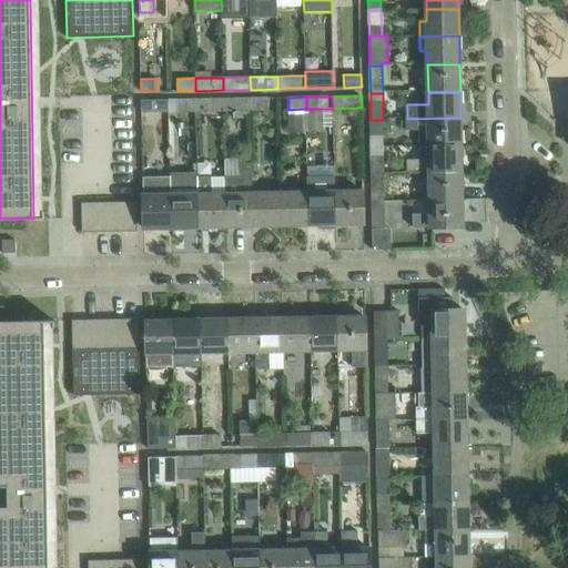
[(251,110),(251,98),(224,99),(224,111),(251,110)]
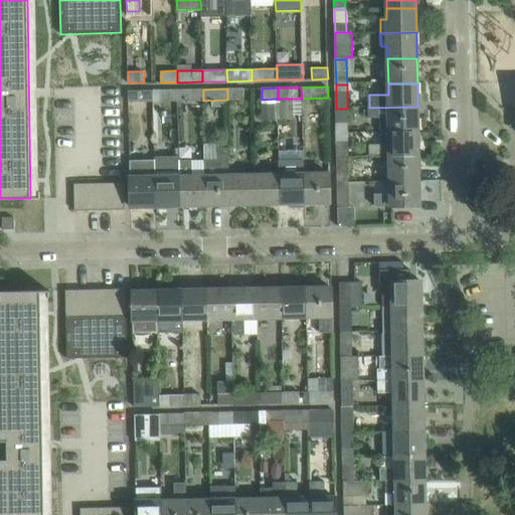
[(243,100),(243,89),(227,89),(227,100),(243,100)]
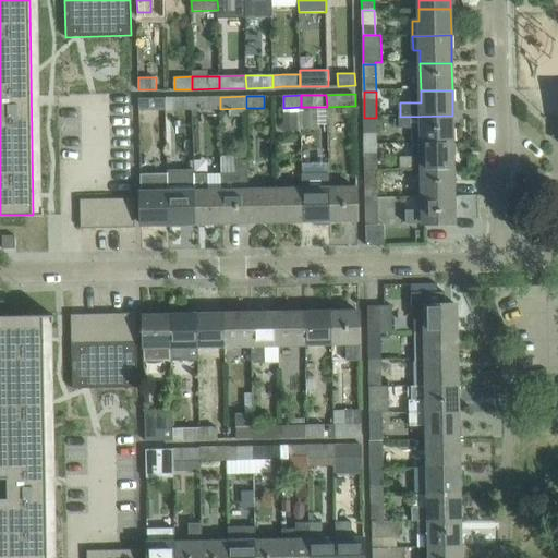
[(193,109),(193,97),(167,98),(167,110),(193,109)]
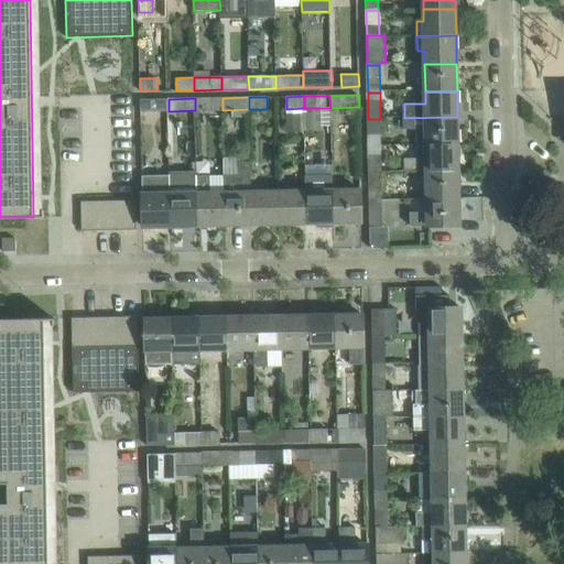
[(223,110),(223,98),(195,98),(195,110),(223,110)]
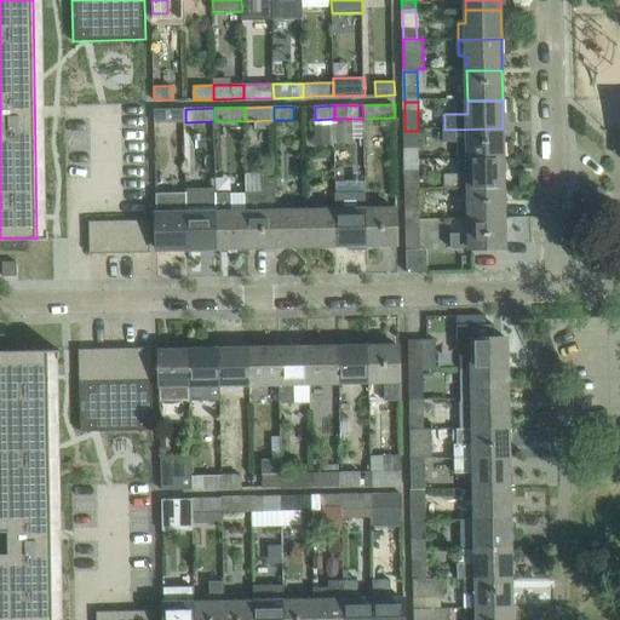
[(185,122),(185,109),(155,109),(155,122),(185,122)]
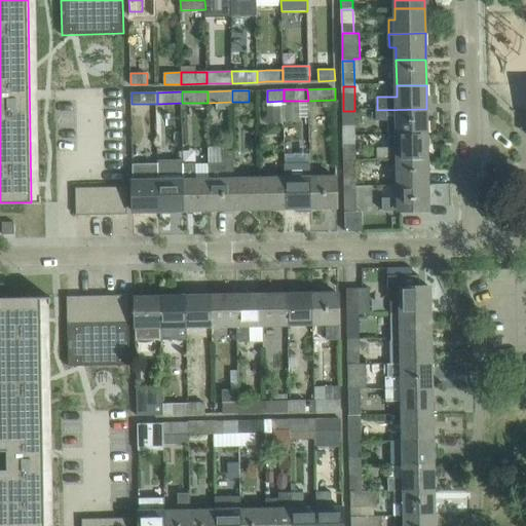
[(299,105),(286,105),(287,119),(299,119),(299,118),(299,105)]
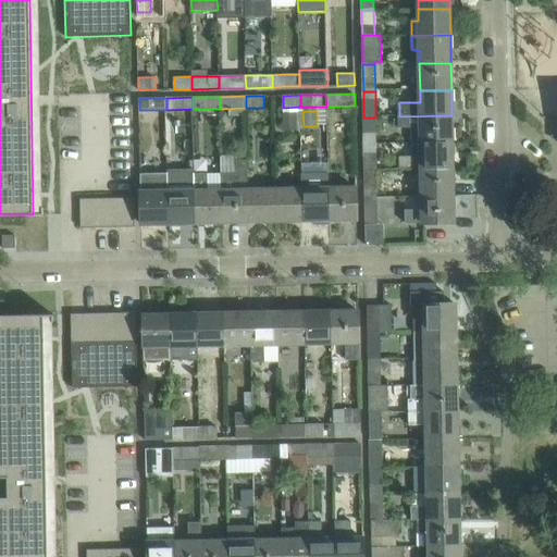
[(453,143),(452,115),(399,116),(399,127),(412,127),(412,144),(421,144),(453,143)]
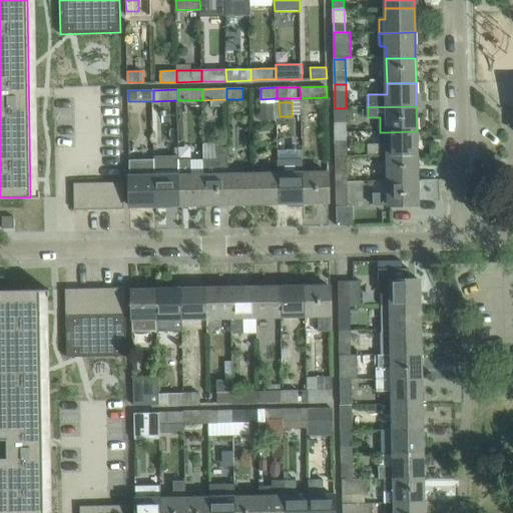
[(347,132),(346,108),(335,108),(336,132),(347,132)]
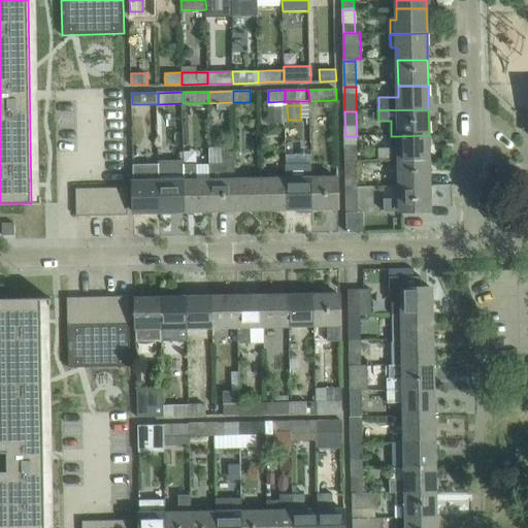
[(429,161),(429,135),(399,136),(399,147),(380,149),(380,162),(399,161),(429,161)]
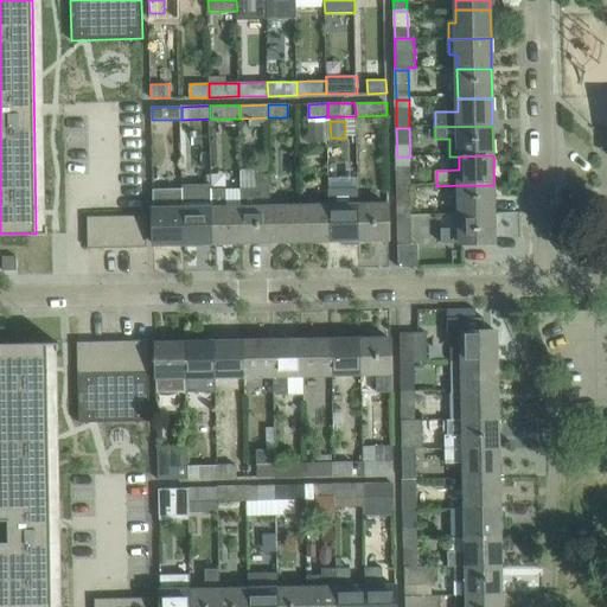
[(410,186),(410,170),(410,157),(397,157),(397,186),(410,186)]
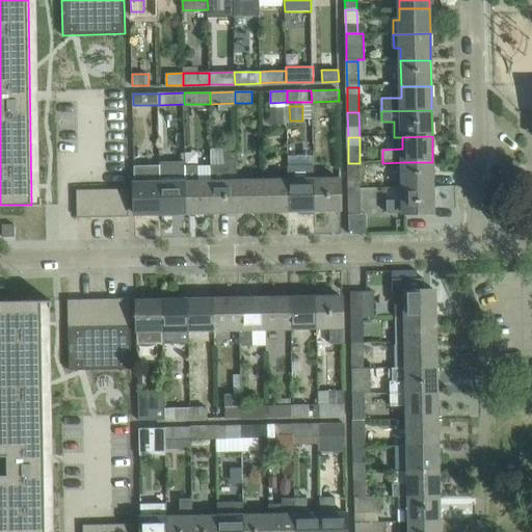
[(237,212),(237,181),(237,153),(227,153),(227,165),(211,165),(211,182),(212,212),(237,212)]
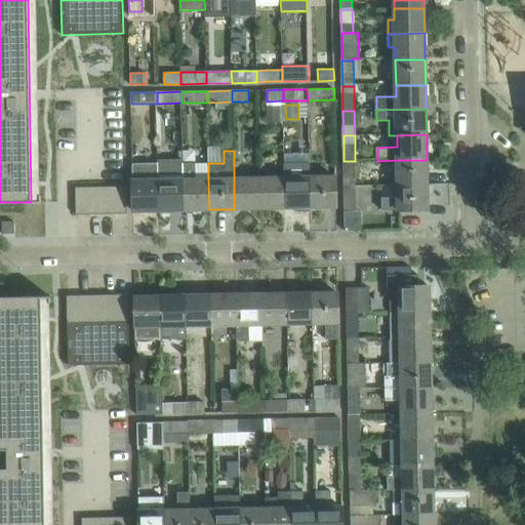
[(171,160),(158,160),(158,161),(158,180),(159,210),(185,209),(184,164),(184,159),(171,160)]
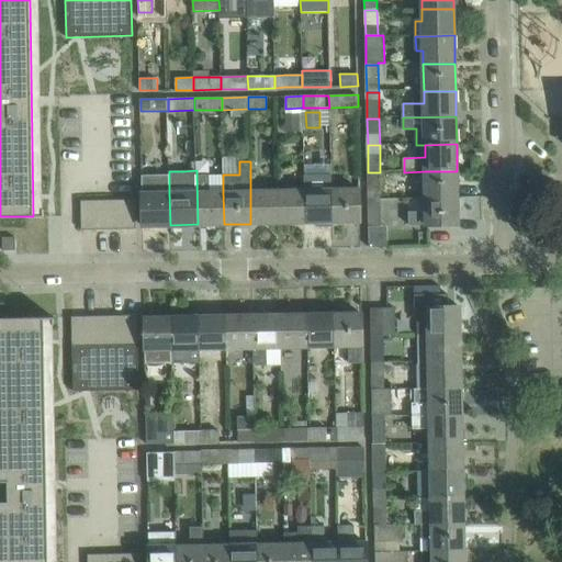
[(458,199),(457,171),(425,171),(426,199),(458,199)]
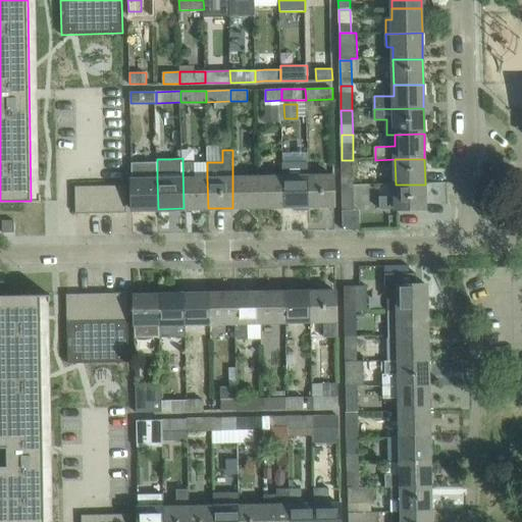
[(158,209),(157,179),(157,160),(132,161),(132,179),(133,210),(158,209)]
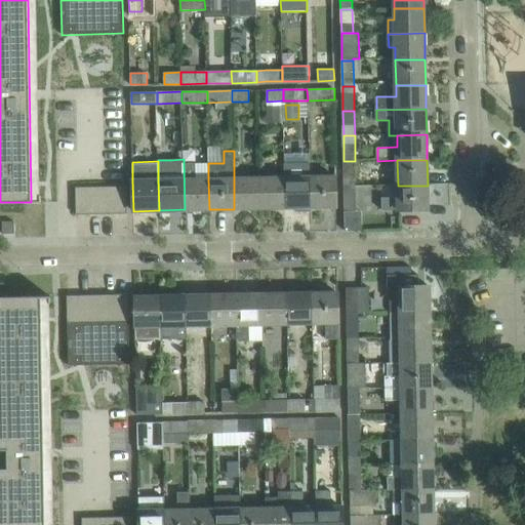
[(356,187),(355,161),(344,161),(345,187),(356,187)]
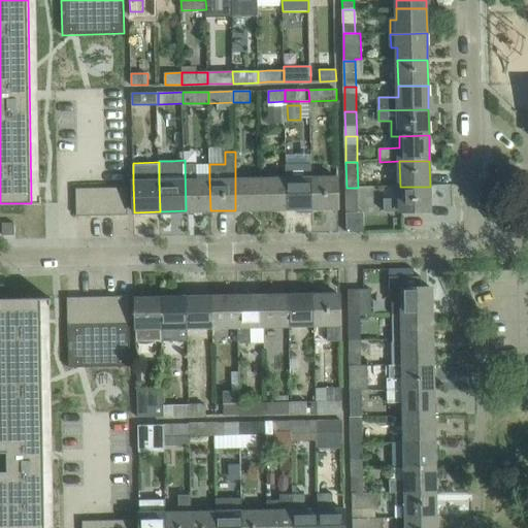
[(210,210),(209,180),(197,180),(196,164),(185,165),(186,210),(210,210)]
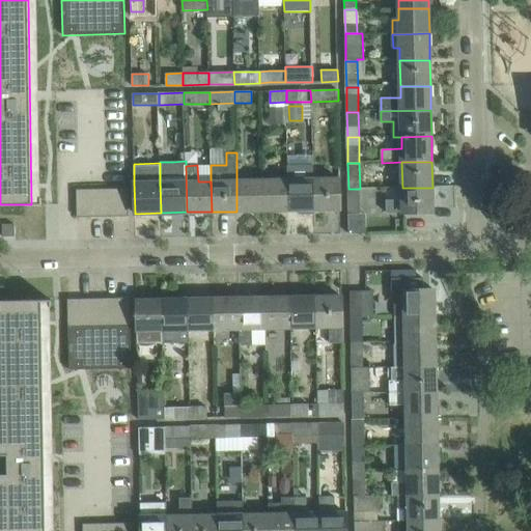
[(340,208),(340,188),(340,178),(313,179),(314,210),(340,208)]
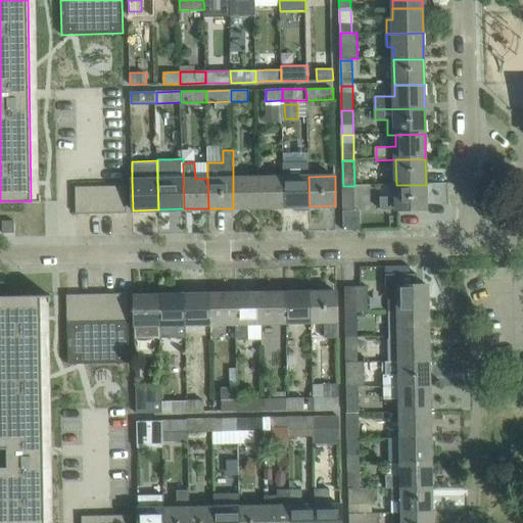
[(284,206),(283,177),(257,178),(258,207),(284,206)]
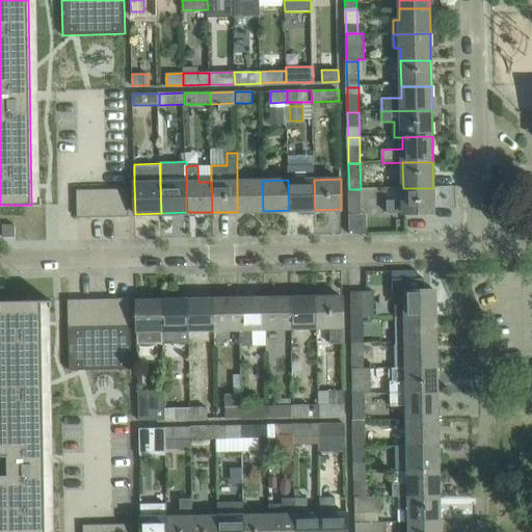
[(315,210),(314,180),(288,180),(289,210),(315,210)]
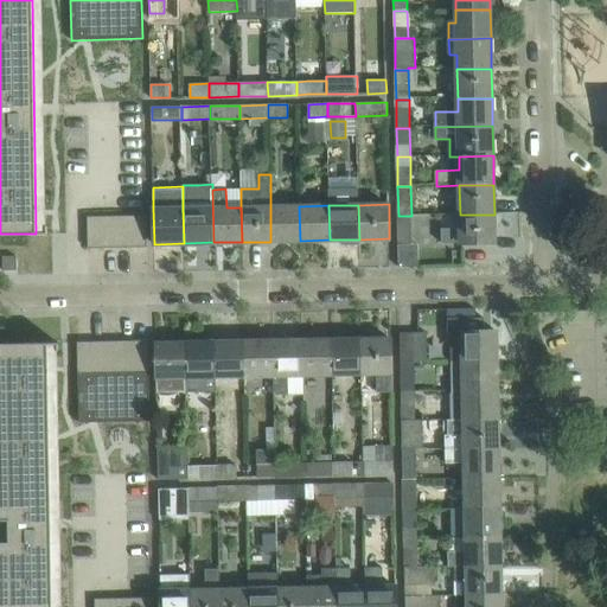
[(300,241),(299,206),(270,206),(270,242),(300,241)]
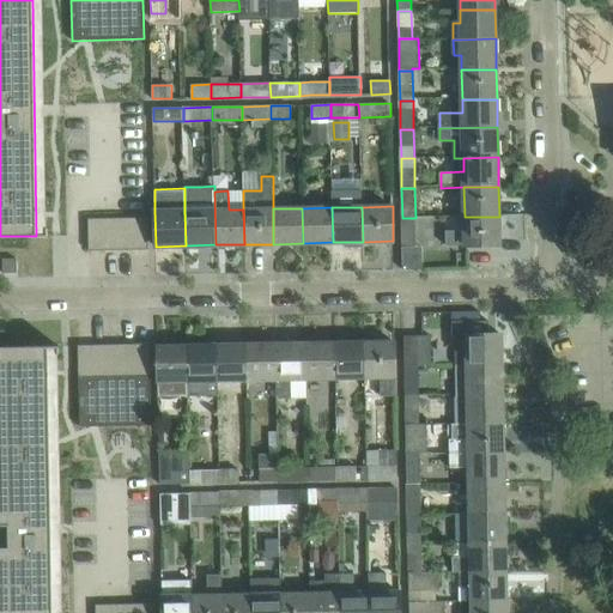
[(499,246),(499,217),(465,217),(465,230),(447,231),(447,246),(499,246)]
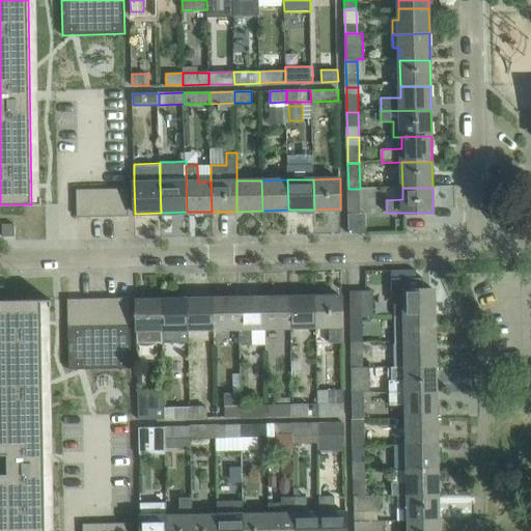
[(91,189),(77,190),(77,217),(78,217),(92,217),(91,189)]
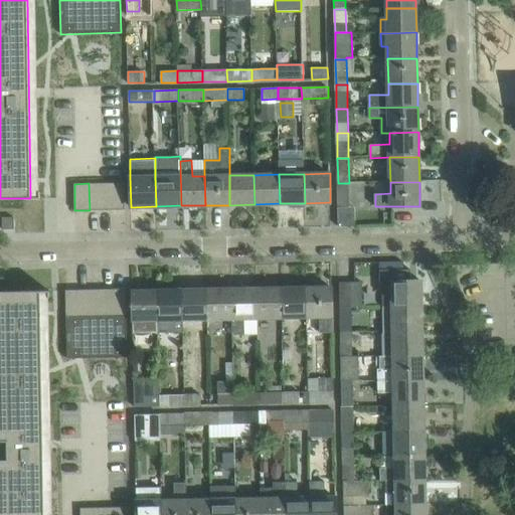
[(100,183),(89,183),(90,210),(101,210),(100,183)]
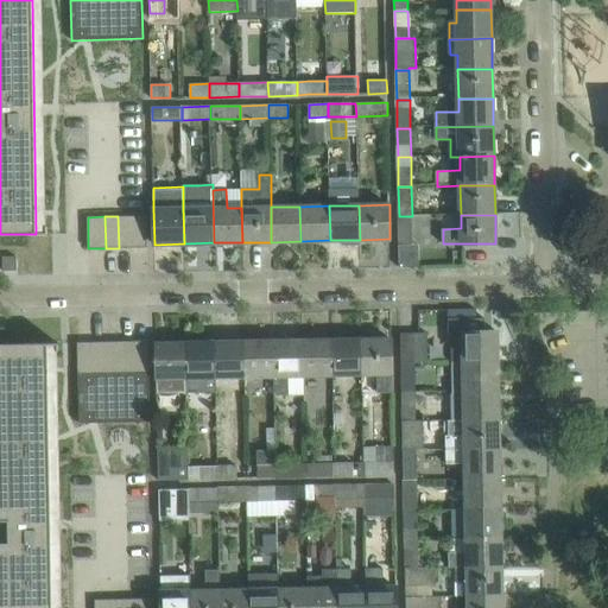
[(133,216),(118,216),(119,248),(134,247),(133,216)]
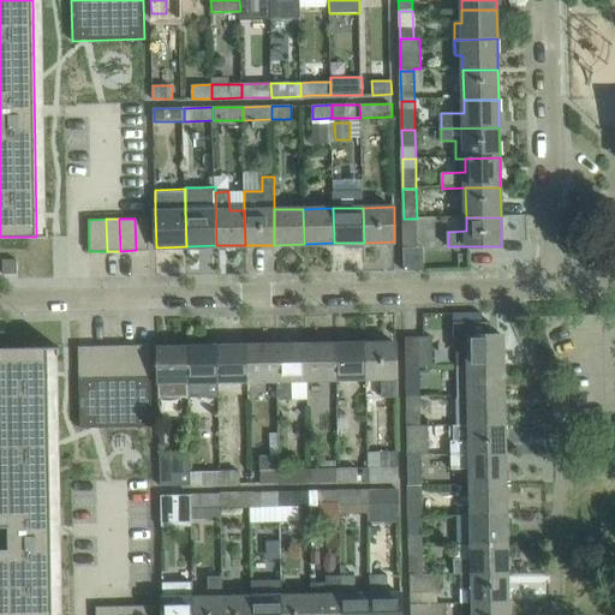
[(148,219),(135,219),(136,250),(149,250),(148,219)]
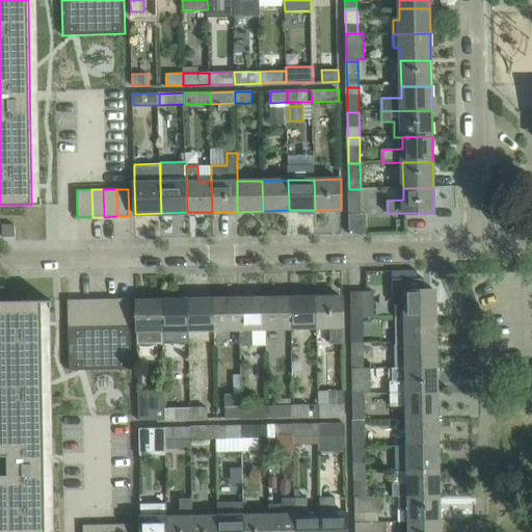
[(361,214),(361,200),(361,189),(349,189),(349,214),(361,214)]
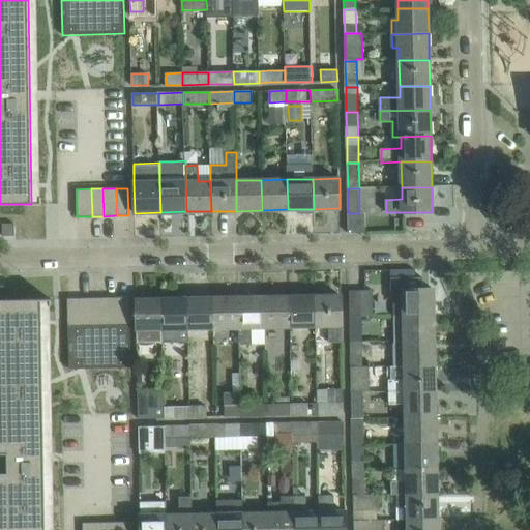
[(15,234),(15,224),(2,224),(3,234),(3,236),(15,236),(15,234)]
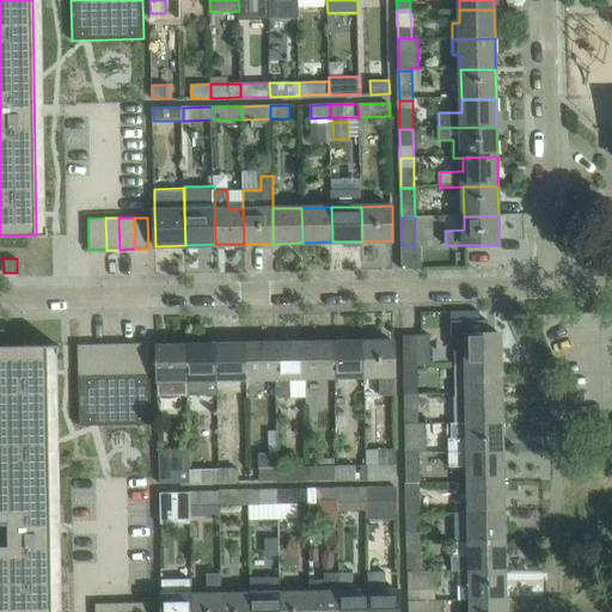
[(501,365),(501,334),(489,334),(488,320),(451,320),(452,336),(456,336),(457,366),(501,365)]
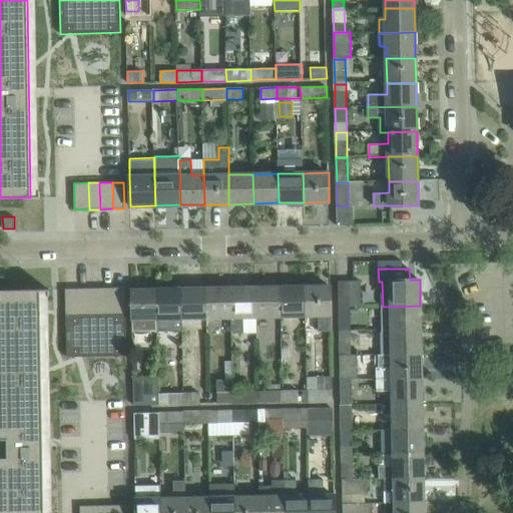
[(355,306),(355,281),(339,281),(339,307),(355,306)]
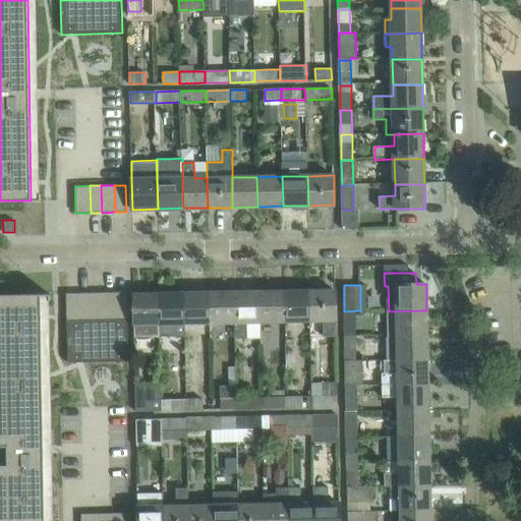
[(336,321),(336,310),(336,290),(310,291),(310,321),(323,321),(324,338),(336,337),(336,321)]
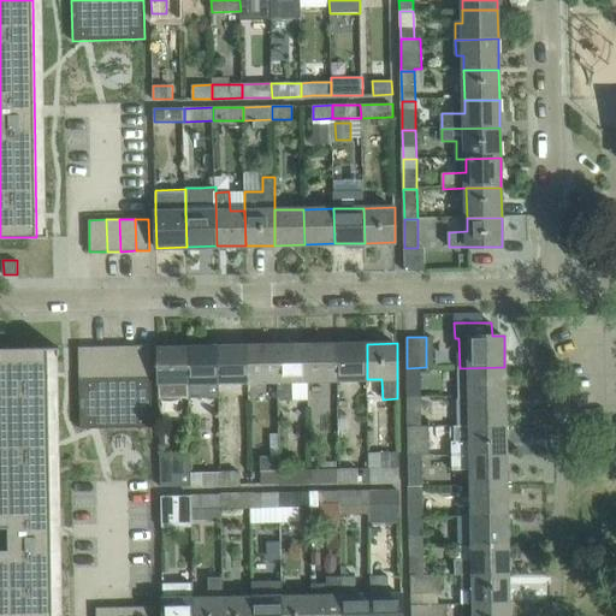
[(337,380),(337,344),(307,345),(308,380),(337,380)]
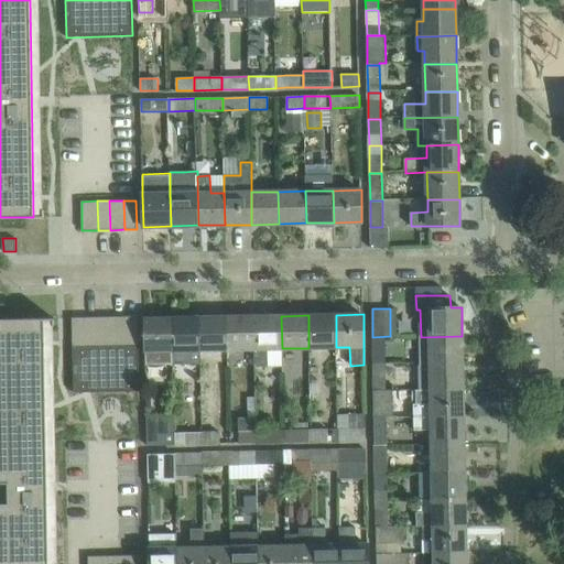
[(336,347),(336,315),(308,315),(308,348),(336,347)]
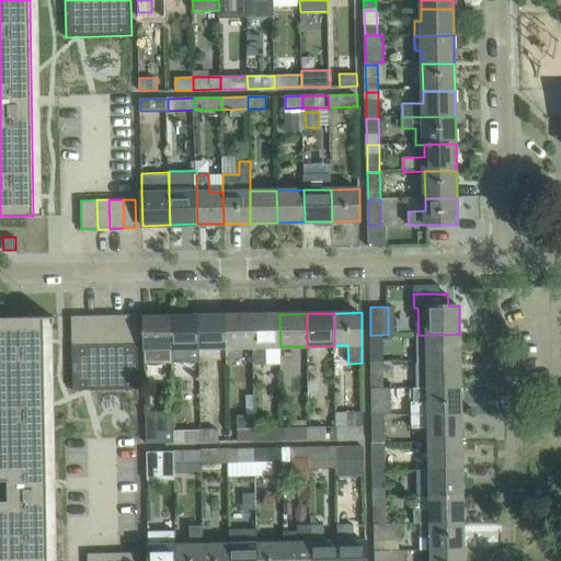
[(125,315),(111,316),(112,344),(126,344),(125,315)]
